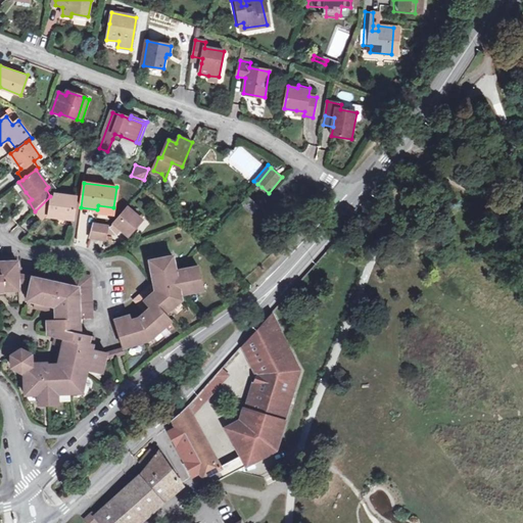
[(46,189),(50,196),(55,191),(51,185),(48,187),(46,189)]
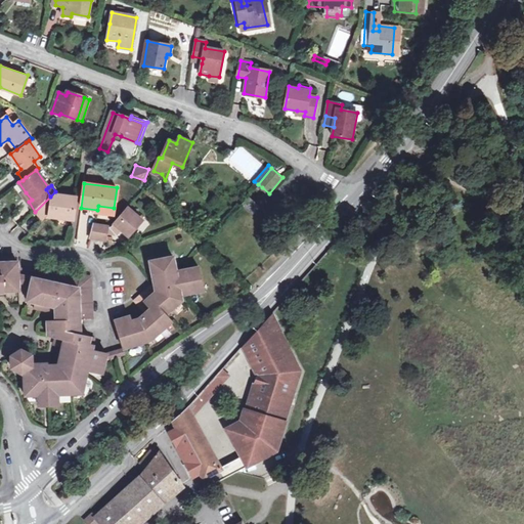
[(23,194),(29,202),(32,200),(26,192),(23,194)]
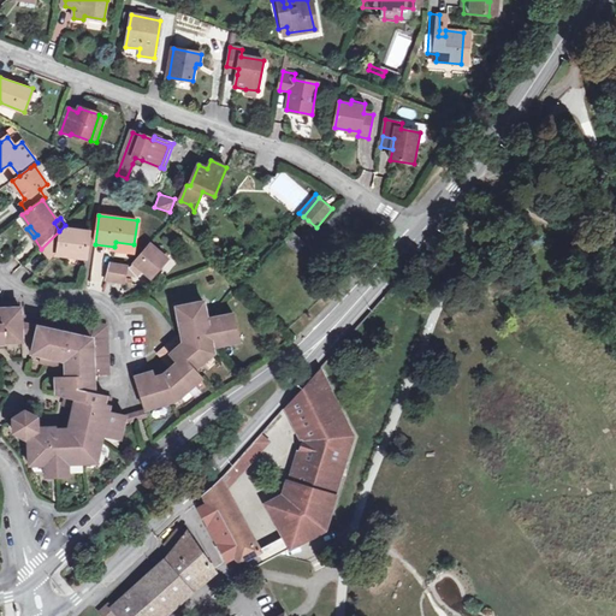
[(70,256),(87,259),(90,231),(65,229),(64,232),(60,232),(59,231),(41,249),(47,255),(53,250),(58,250),(58,252),(58,254),(70,256)]
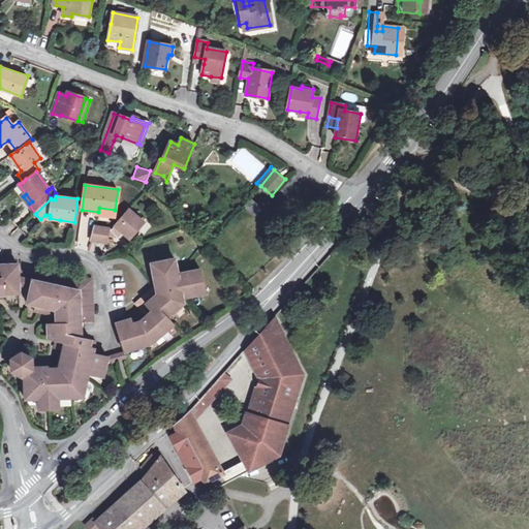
[(261,209),(251,198),(243,208),(255,218),(258,215),(261,209)]
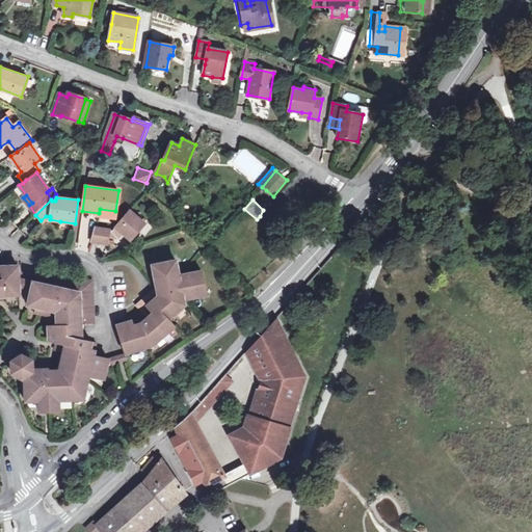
[(114,218),(115,211),(100,209),(99,213),(99,216),(114,218)]
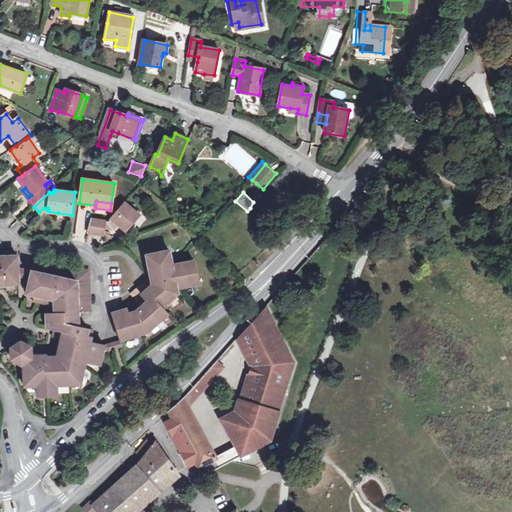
[(92,219),(89,232),(102,235),(104,228),(113,229),(117,224),(126,231),(140,215),(124,203),(108,222),(92,219)]
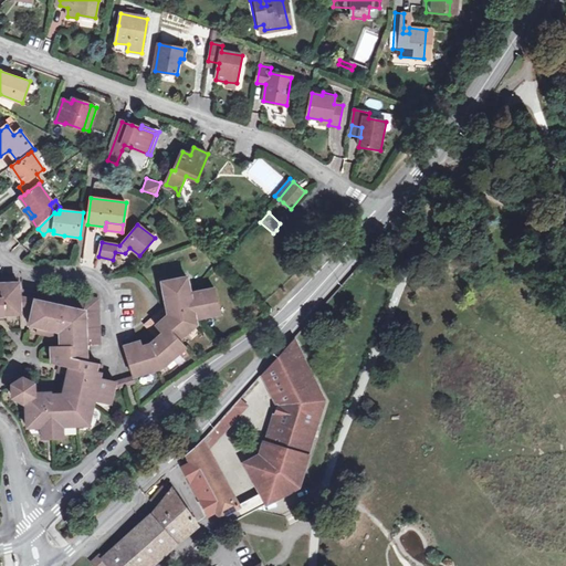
[(49,230),(43,234),(46,239),(53,231),(53,230),(49,230)]
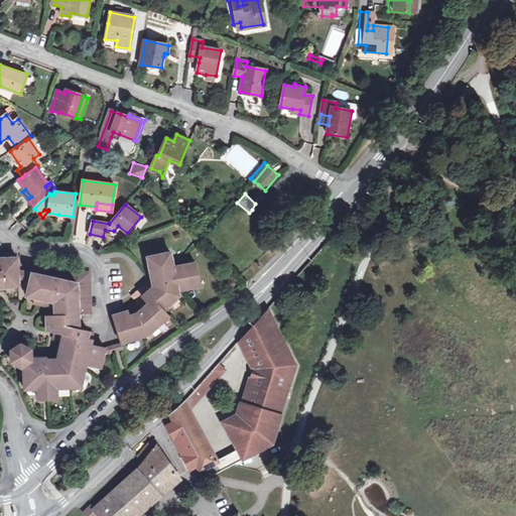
[(85,228),(86,214),(79,214),(77,227),(85,228)]
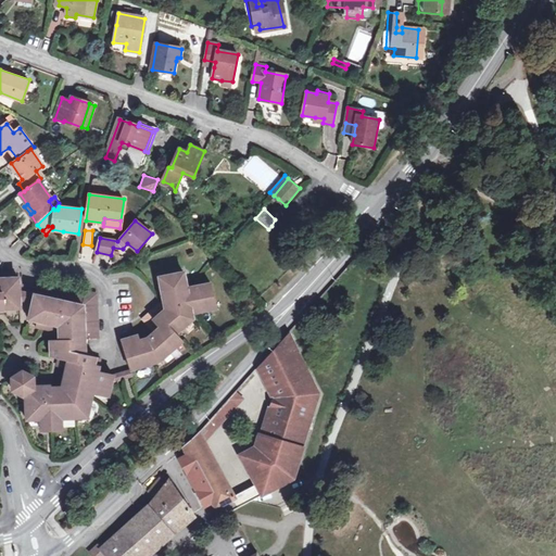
[(78,234),(63,231),(62,238),(77,240),(78,234)]
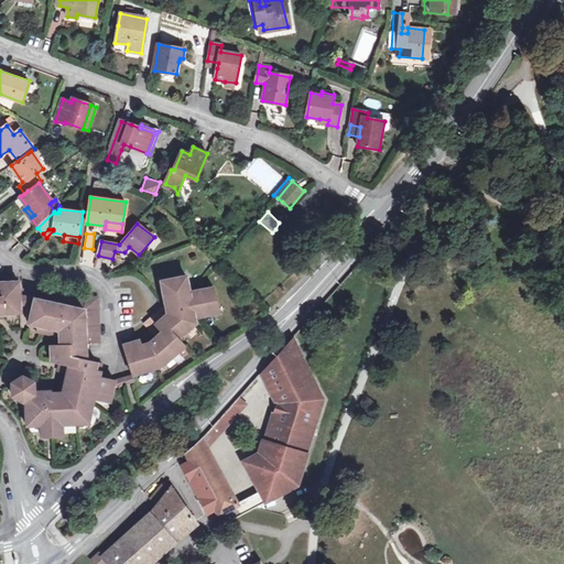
[(156,314),(151,320),(156,325),(150,329),(156,337),(149,344),(141,346),(140,340),(123,345),(132,375),(162,367),(185,346),(180,338),(196,323),(195,316),(219,312),(214,288),(191,293),(186,275),(162,281),(166,307),(158,315),(156,314)]
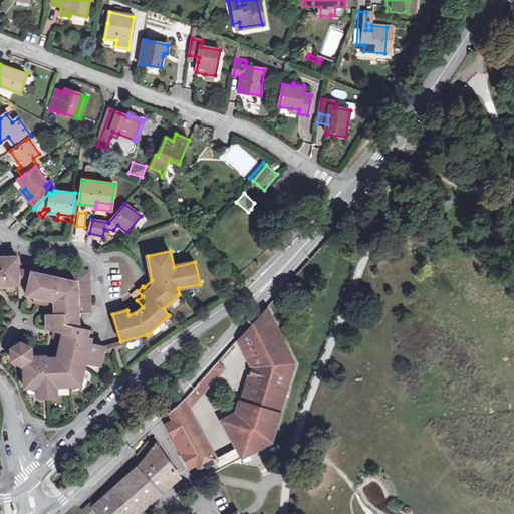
[(17,257),(0,257),(0,288),(4,288),(3,285),(19,284),(17,257)]
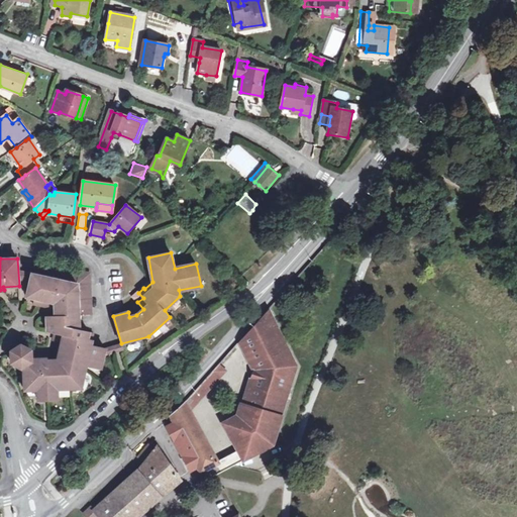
[(35,261),(32,274),(28,294),(35,296),(33,304),(56,309),(56,316),(79,315),(92,314),(90,273),(35,261)]
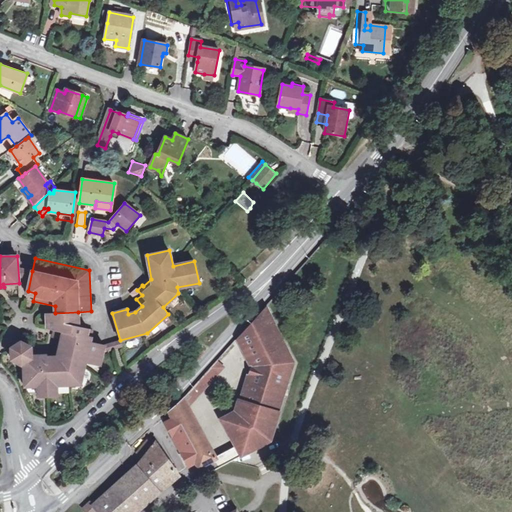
[(142,295),(137,290),(132,294),(136,299),(142,295)]
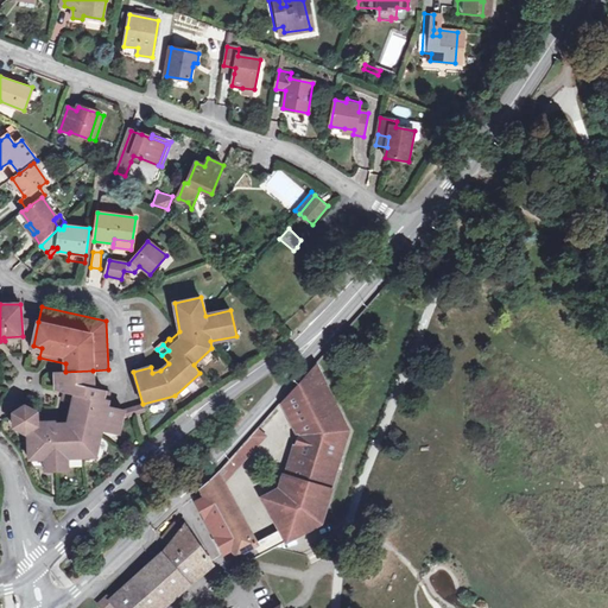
[(264,495),(282,529),(283,532),(295,534),(297,533),(320,523),(323,511),(336,464),(346,430),(335,410),(312,366),(282,401),(297,436),(286,475),(283,474),(279,488),(264,495)]
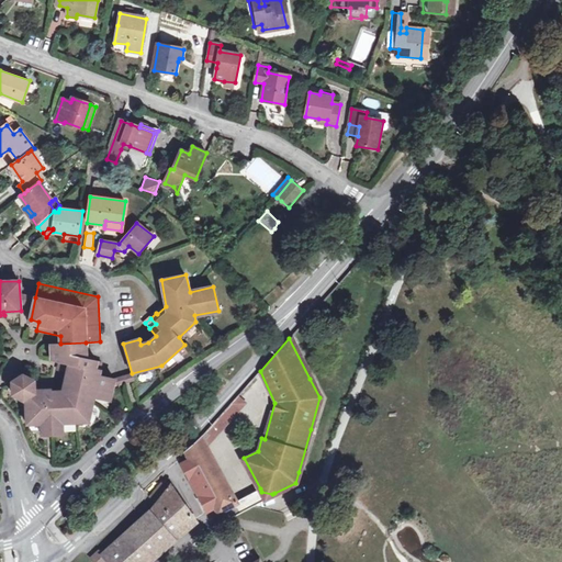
[(55,360),(60,361),(70,363),(68,371),(63,391),(77,406),(77,419),(87,418),(90,418),(96,397),(103,398),(103,396),(111,397),(114,386),(115,380),(99,375),(102,362),(91,360),(87,359),(86,343),(60,344),(54,344),(55,359),(55,360)]
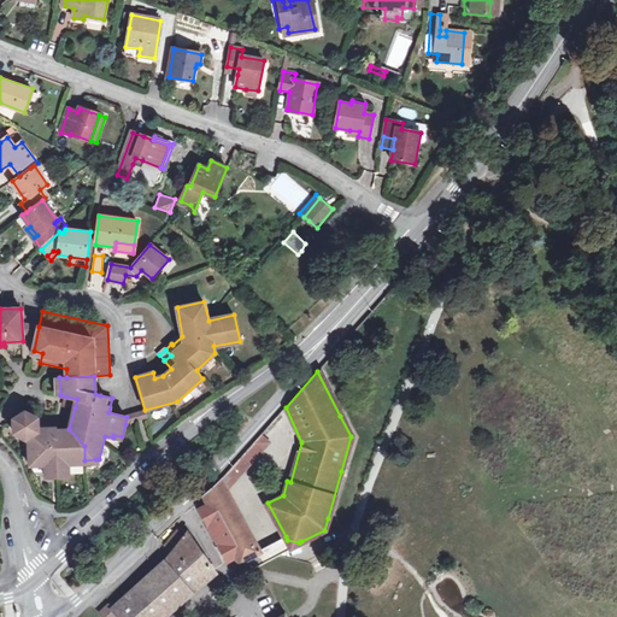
[(77,399),(66,397),(64,405),(75,407),(77,399)]
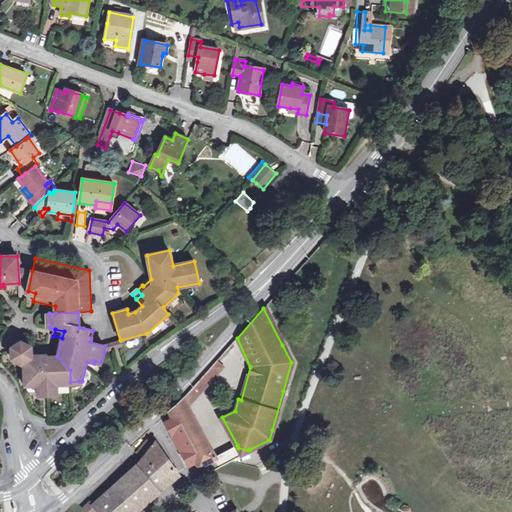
[(39,351),(31,352),(31,346),(22,341),(11,348),(12,359),(22,365),(24,363),(25,387),(38,387),(39,393),(58,392),(58,386),(70,385),(70,382),(70,370),(57,356),(47,356),(46,355),(39,356),(39,351)]
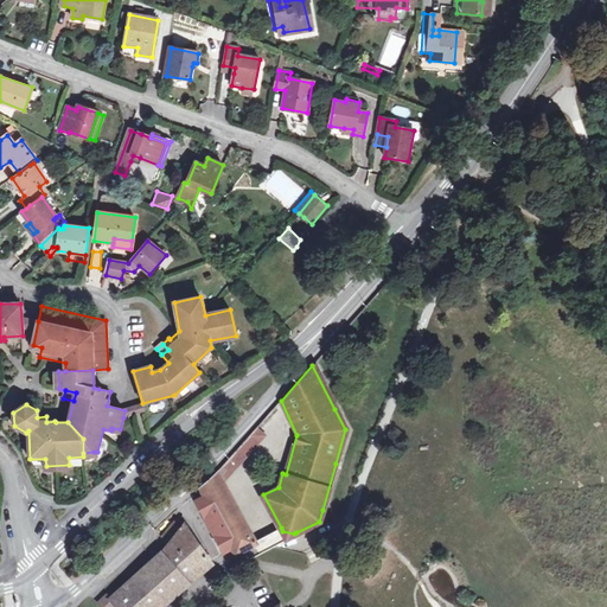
[(132,407),(125,410),(123,417),(134,415),(132,407)]
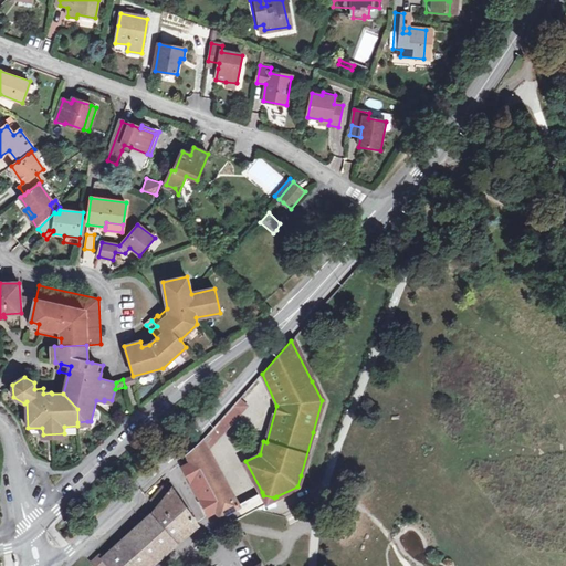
[(220,420),(205,438),(210,449),(247,408),(239,399),(220,420)]
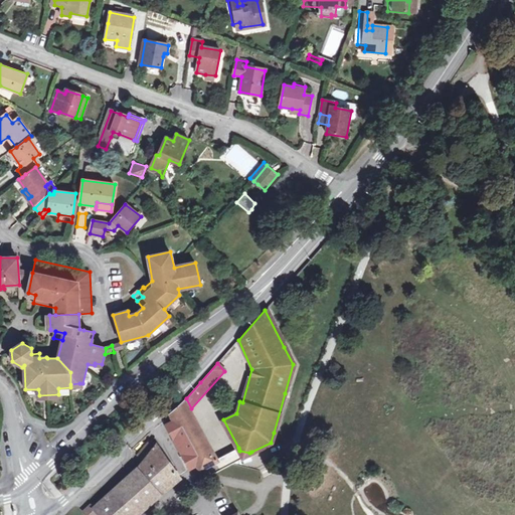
[(186,398),(170,414),(200,471),(216,462),(210,450),(212,449),(191,408),(186,398)]
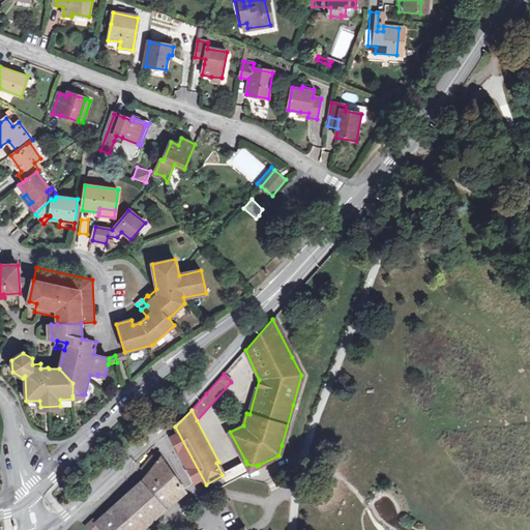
[(147,461),(145,463),(152,469),(159,459),(153,453),(147,461)]
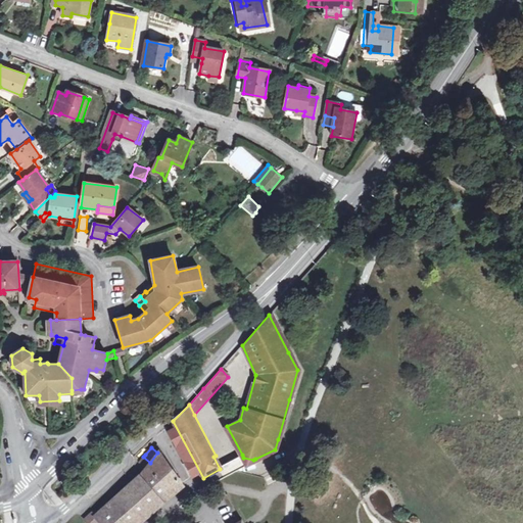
[(139,476),(95,516),(100,521),(101,522),(140,522),(180,489),(183,484),(159,450),(157,453),(150,463),(146,468),(139,476)]
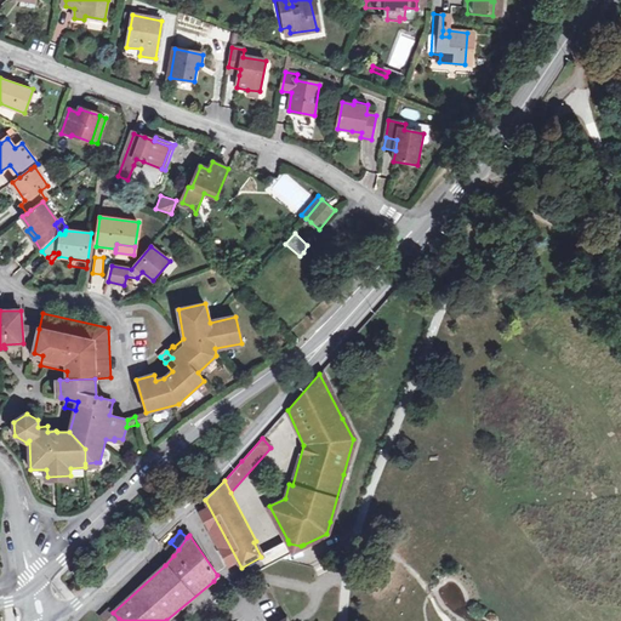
[(288,540),(268,551),(279,554),(280,558),(301,546),(289,543),(288,540)]
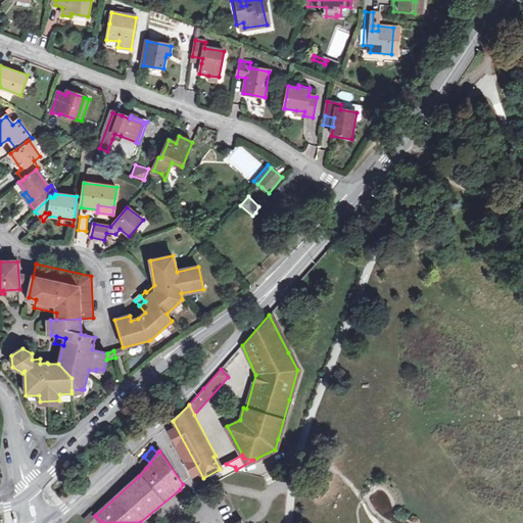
[(150,463),(143,457),(139,462),(146,468),(150,463)]
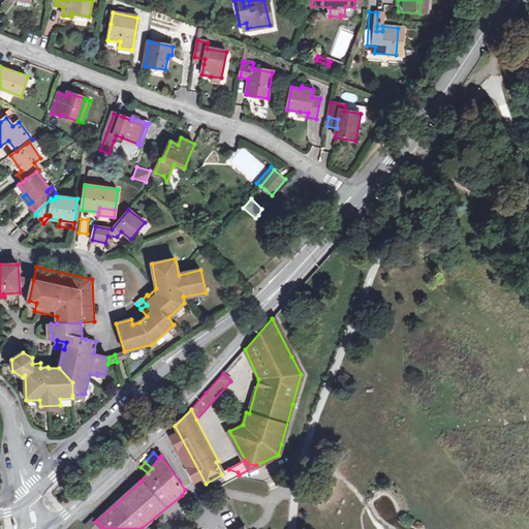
[(228,469),(224,472),(228,480),(239,475),(238,472),(228,469)]
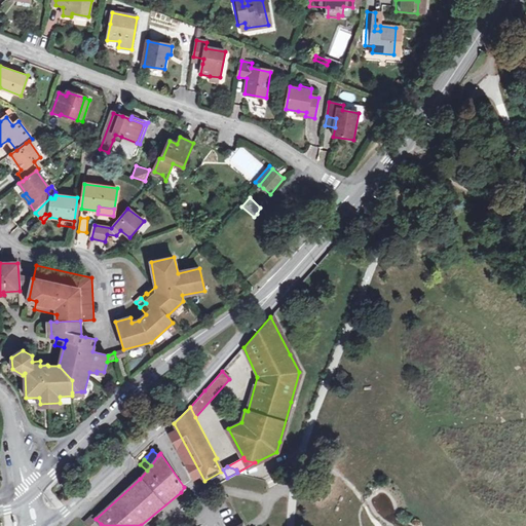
[(87,525),(98,525),(101,524),(96,519),(94,517),(85,523),(87,525)]
